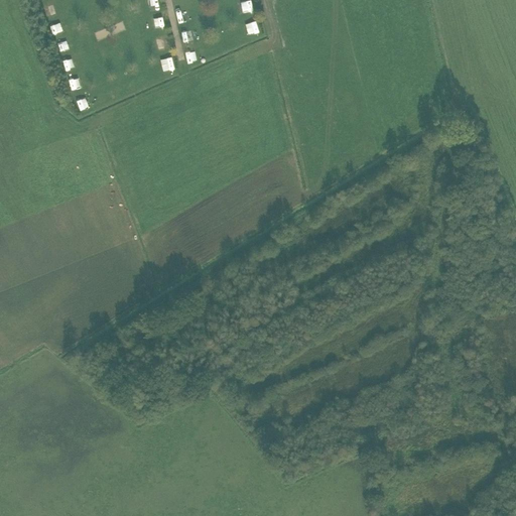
[(149,9),(158,8),(157,0),(150,0),(149,0),(149,9)]
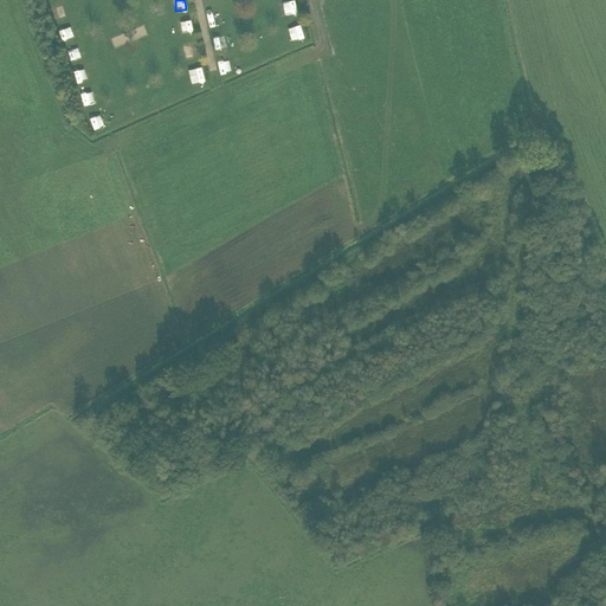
[(56,20),(66,17),(63,6),(52,10),(56,20)]
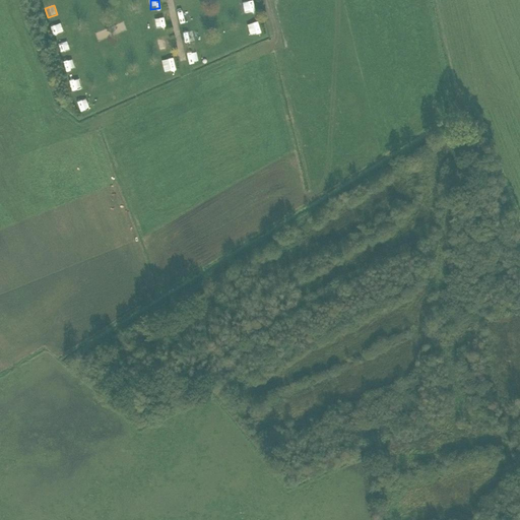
[(188,11),(179,14),(181,22),(191,19),(188,11)]
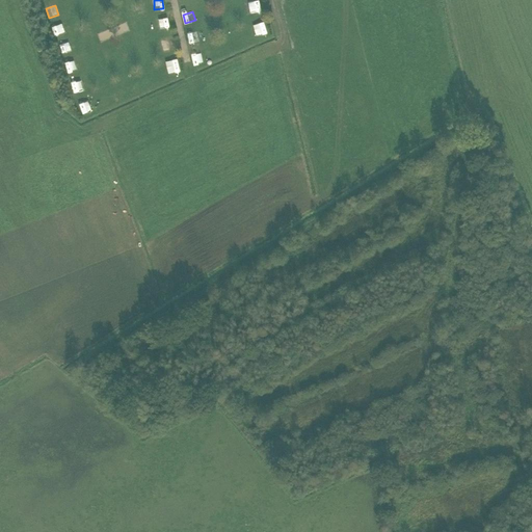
[(159,18),(159,29),(168,28),(168,18),(159,18)]
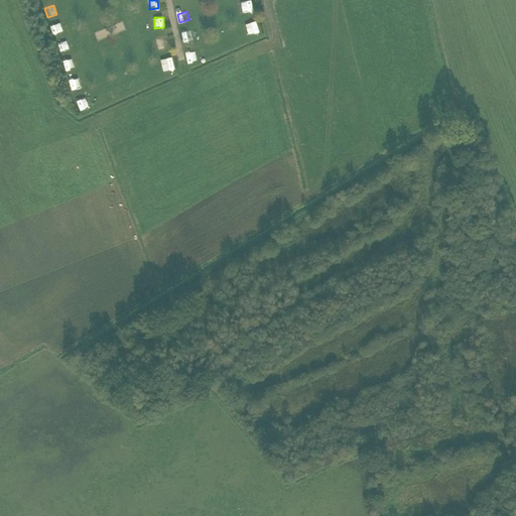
[(59,22),(49,26),(52,36),(62,32),(59,22)]
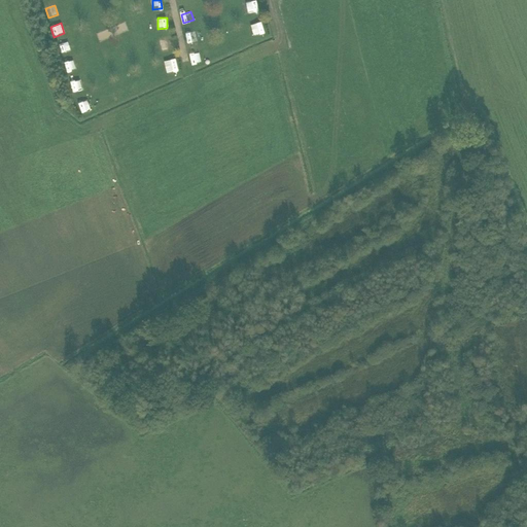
[(187,43),(198,41),(196,31),(185,33),(187,43)]
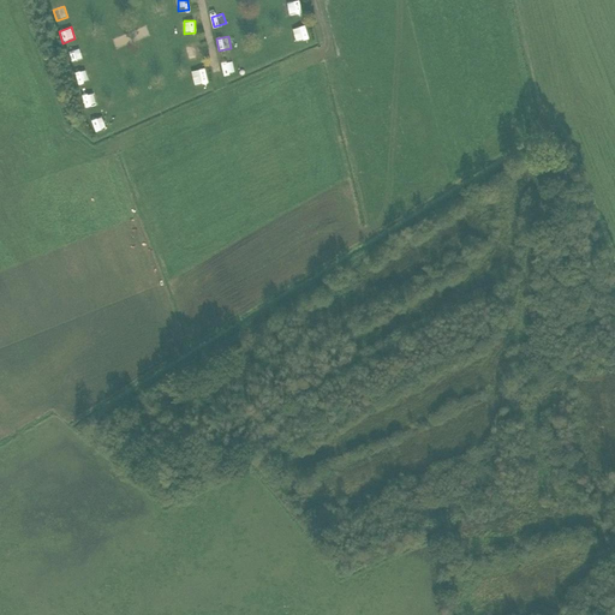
[(185,46),(187,59),(199,57),(197,43),(185,46)]
